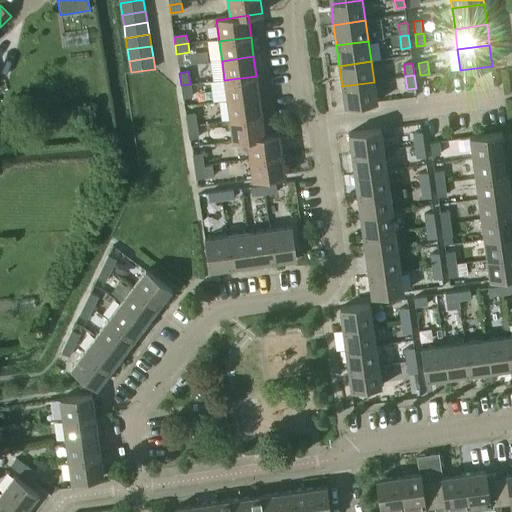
[(259,96),(256,76),(224,80),(227,100),(259,96)]
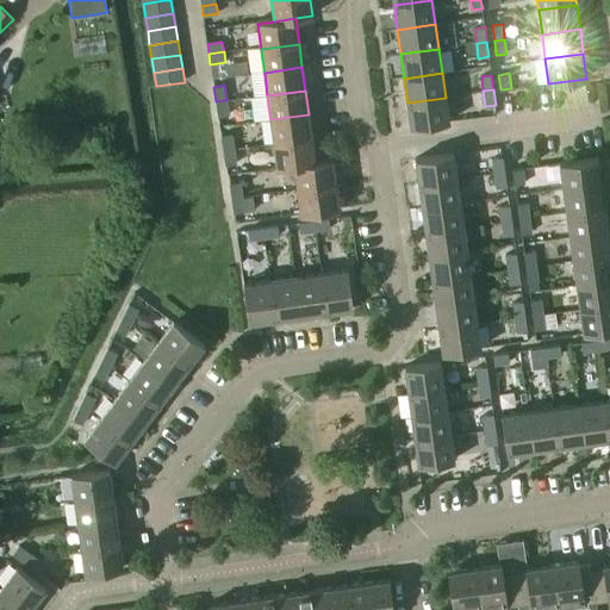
[(449,122),(446,98),(408,103),(411,128),(449,122)]
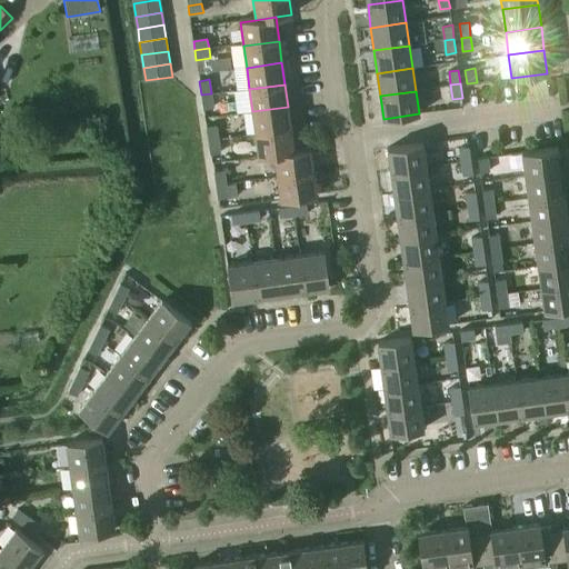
[(213,107),(211,93),(201,95),(203,109),(213,107)]
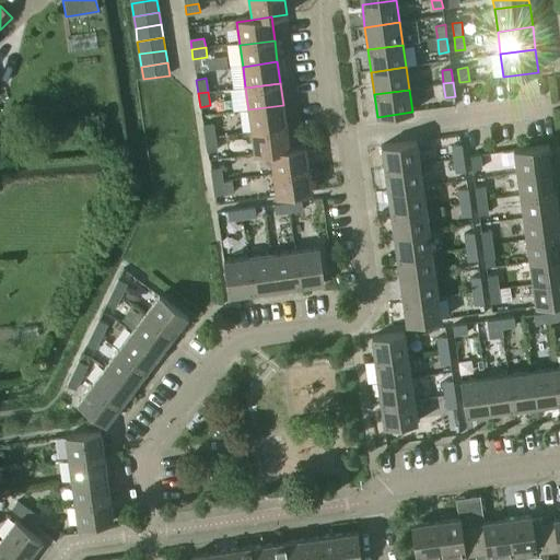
[(287,126),(283,105),(248,109),(252,131),(287,126)]
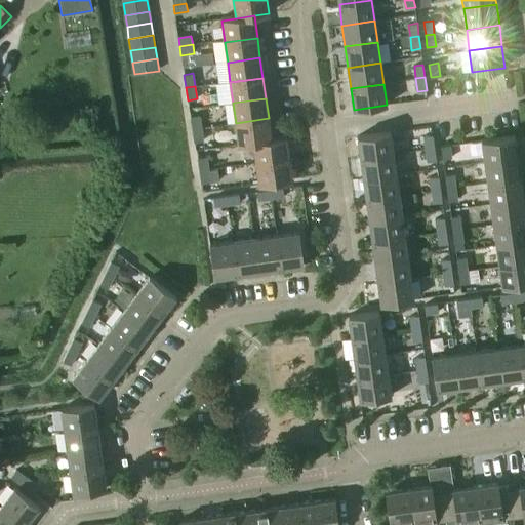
[(200,115),(191,117),(193,129),(202,128),(200,115)]
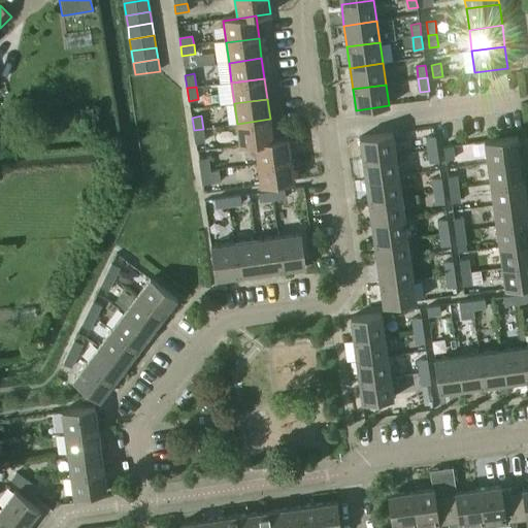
[(272,139),(270,119),(237,124),(239,144),(255,142),(272,139)]
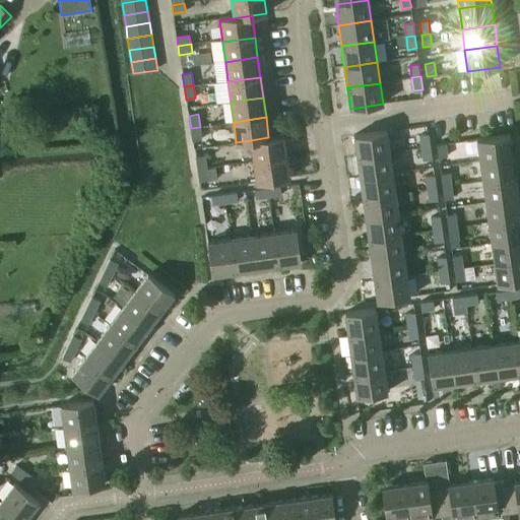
[(202,139),(200,127),(191,128),(193,141),(202,139)]
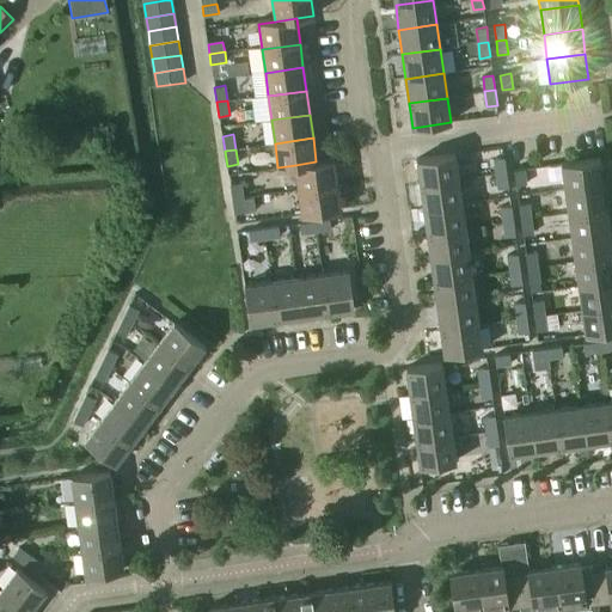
[(417,159),(420,184),(458,179),(454,154),(417,159)]
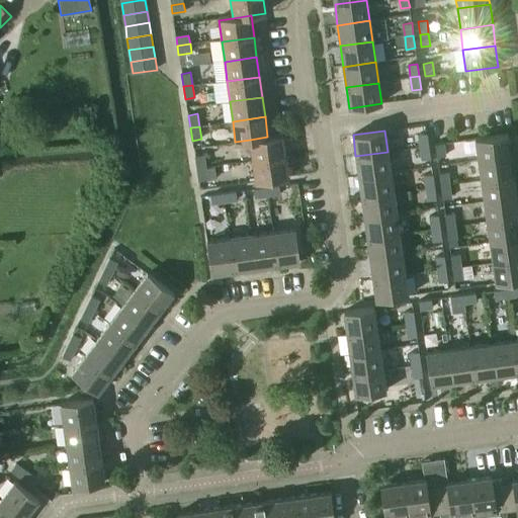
[(429,146),(427,134),(418,135),(420,147),(429,146)]
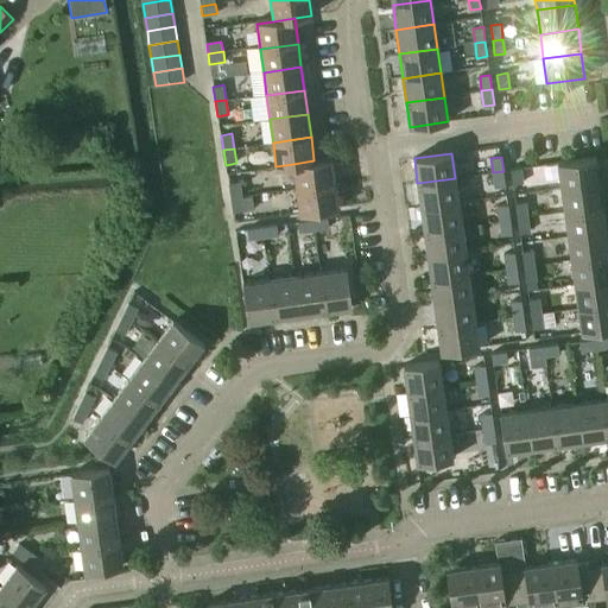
[(558,163),(562,188),(600,183),(596,157),(558,163)]
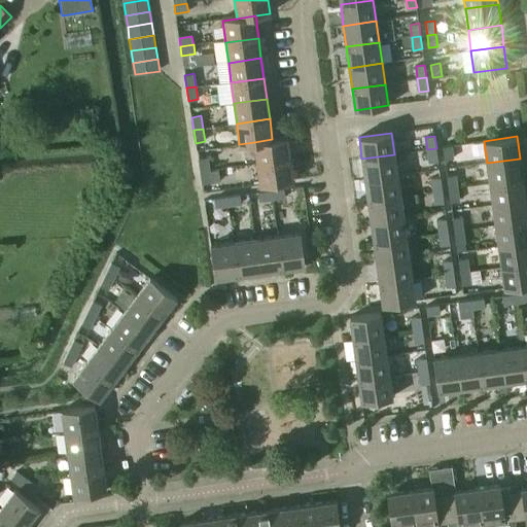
[(290,160),(287,137),(272,139),(254,142),(257,165),(290,160)]
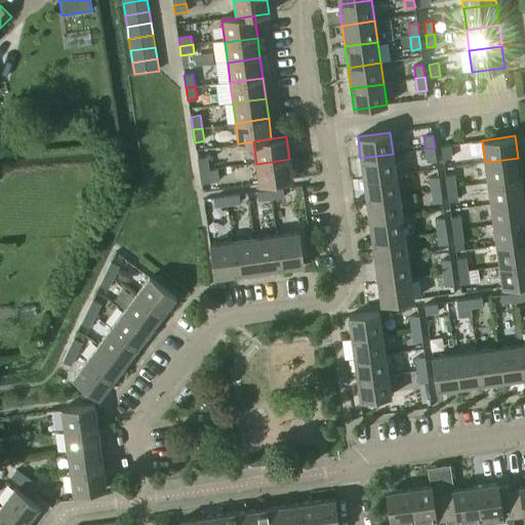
[(449,145),(441,147),(442,159),(451,158),(449,145)]
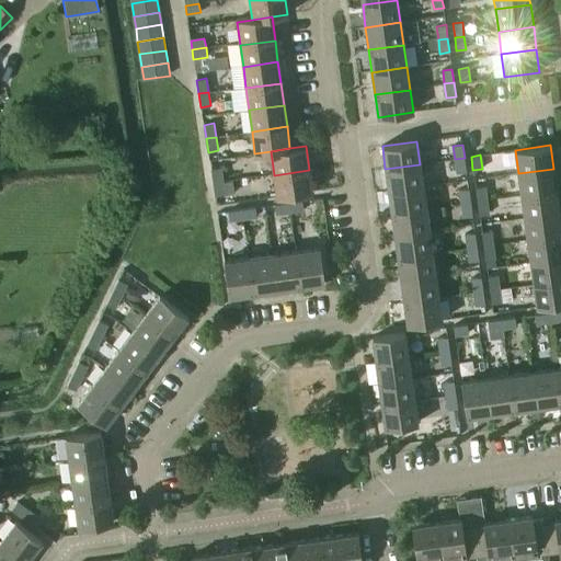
[(466,172),(465,158),(455,159),(457,173),(466,172)]
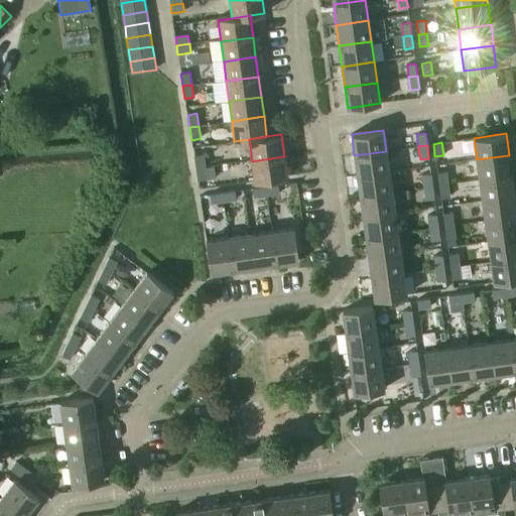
[(389,171),(386,151),(354,155),(357,175),(389,171)]
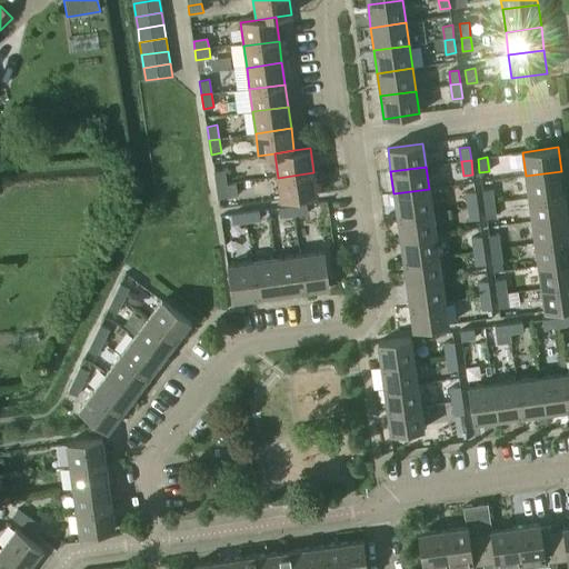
[(225,170),(215,171),(217,185),(227,183),(225,170)]
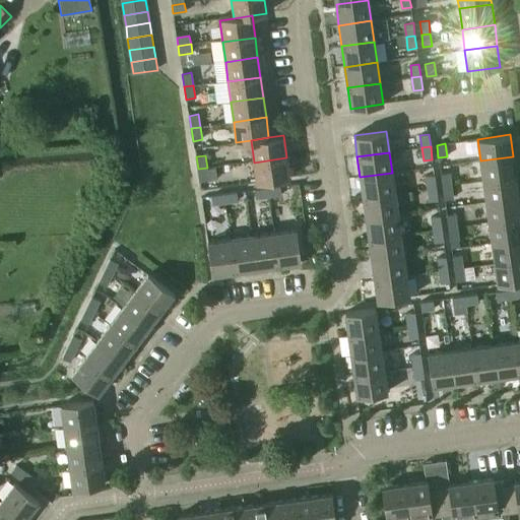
[(515,177),(513,156),(480,160),(482,182),(515,177)]
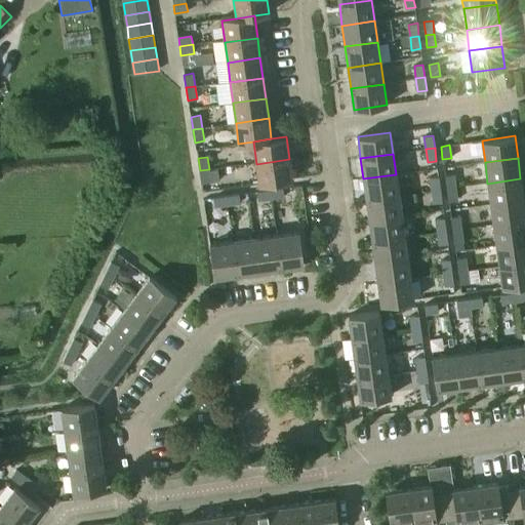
[(292,180),(289,159),(256,164),(259,185),(292,180)]
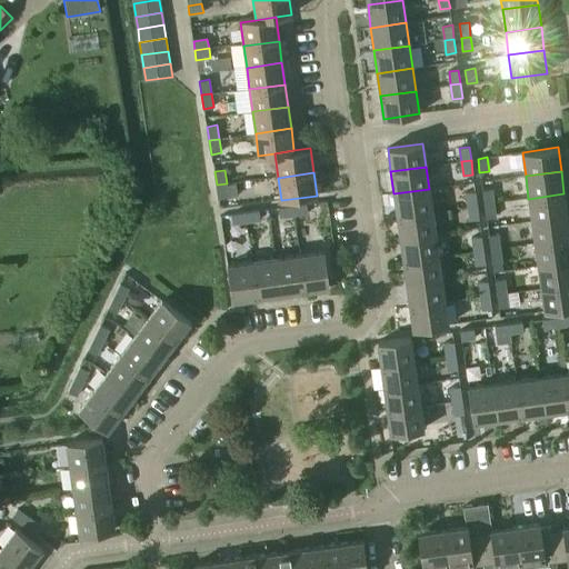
[(229,197),(227,183),(217,185),(218,199),(229,197)]
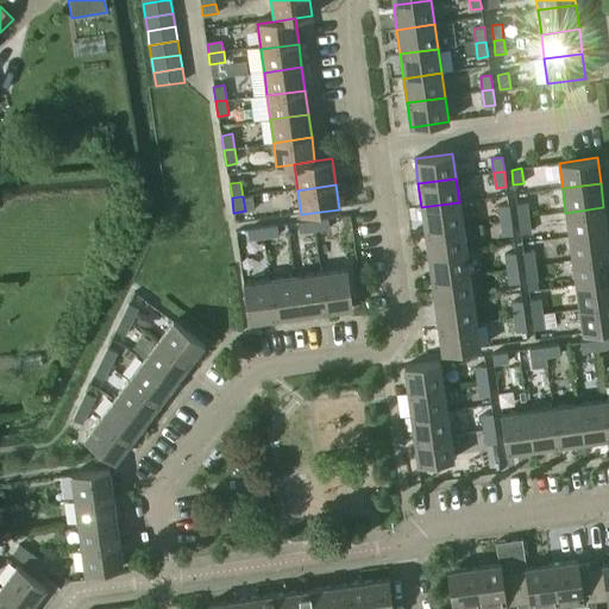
[(463,226),(459,202),(421,207),(425,232),(463,226)]
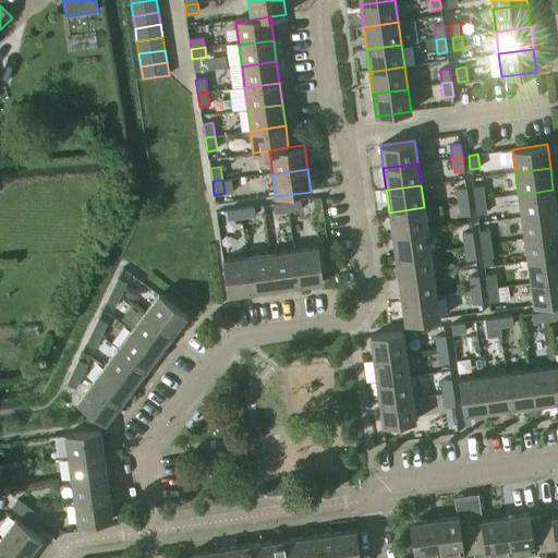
[(482,185),(473,186),(474,201),(484,198),(482,185)]
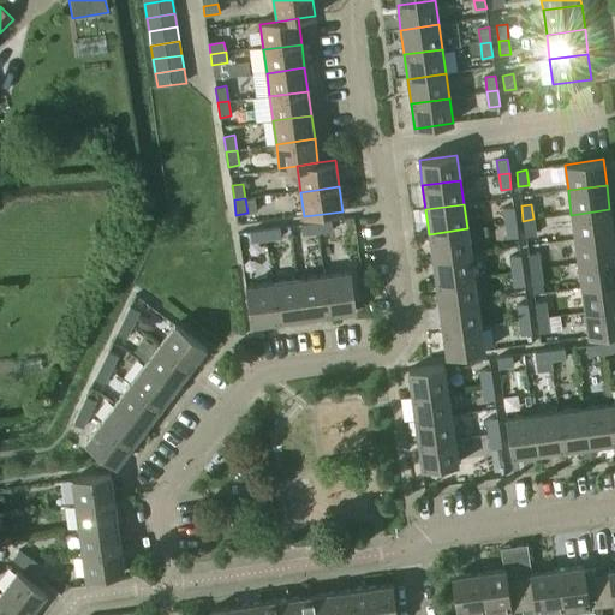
[(515,222),(514,207),(503,208),(506,224),(515,222)]
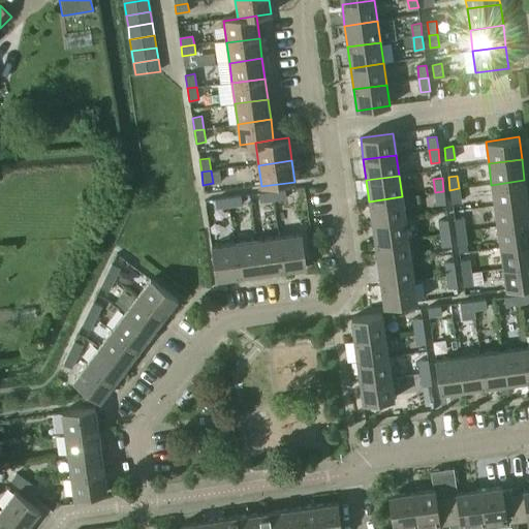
[(527,200),(524,180),(491,185),(494,206),(527,200)]
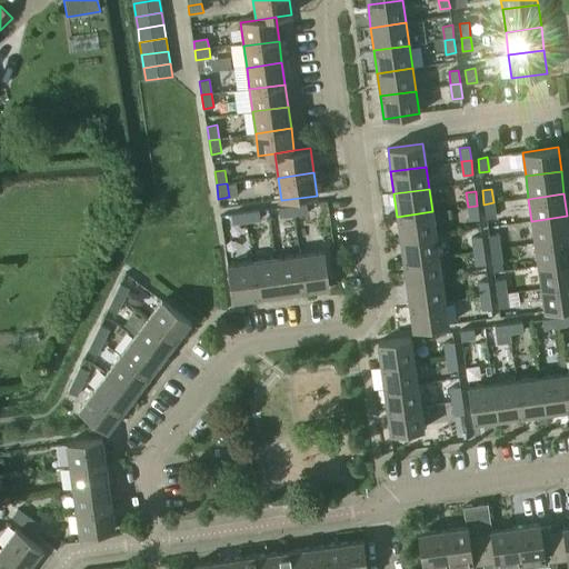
[(496,217),(493,202),(483,205),(486,218),(496,217)]
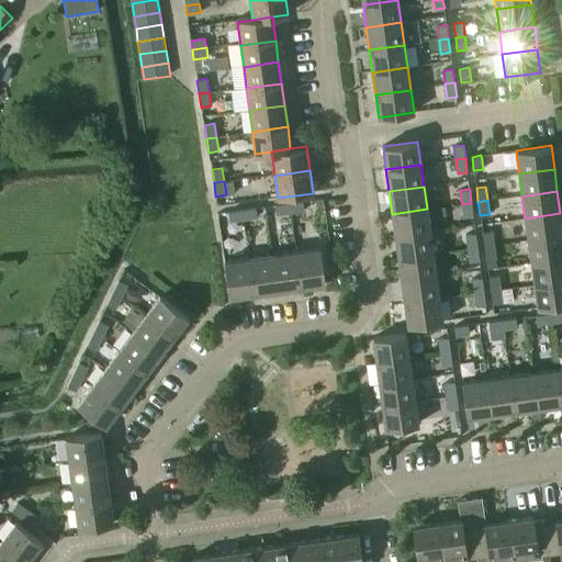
[(304,211),(303,202),(289,203),(290,213),(304,211)]
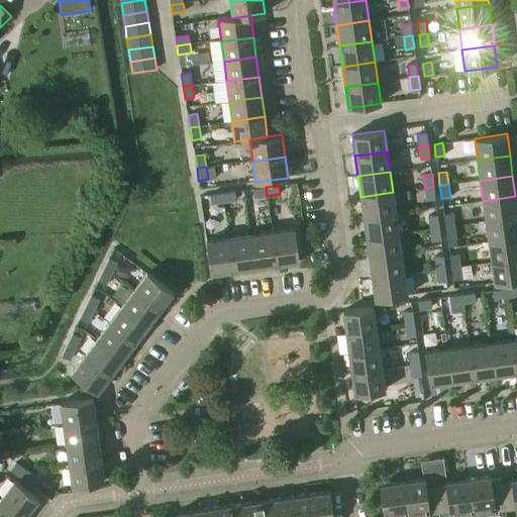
[(267,196),(266,187),(253,189),(254,198),(267,196)]
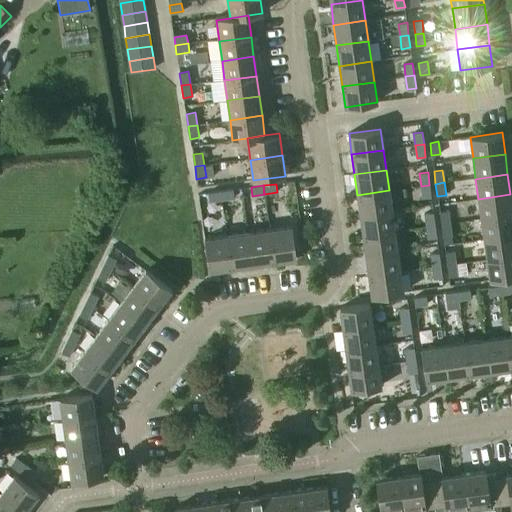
[(431,197),(429,185),(421,186),(422,198),(431,197)]
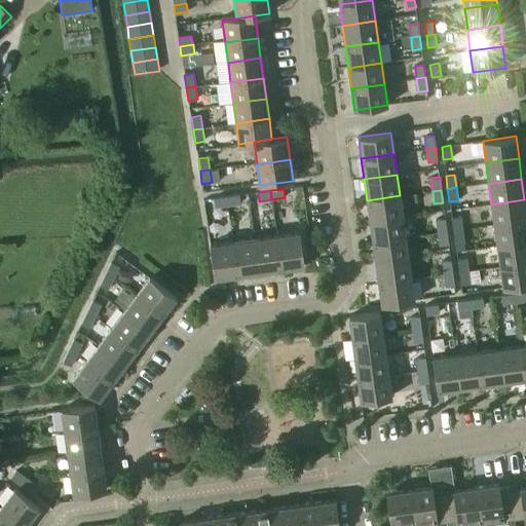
[(240,203),(239,195),(226,196),(228,205),(240,203)]
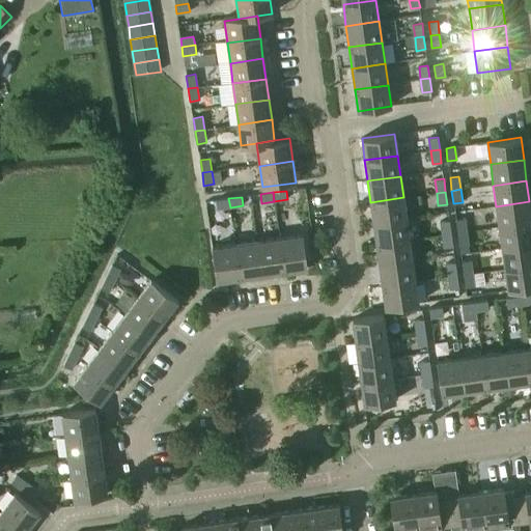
[(407,218),(403,197),(370,202),(373,223),(407,218)]
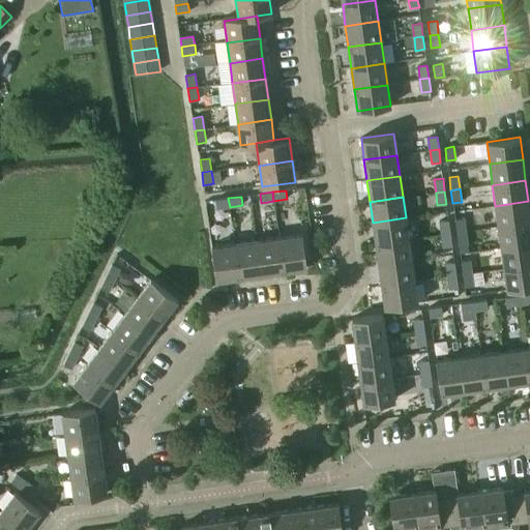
[(230,207),(228,198),(215,200),(216,209),(230,207)]
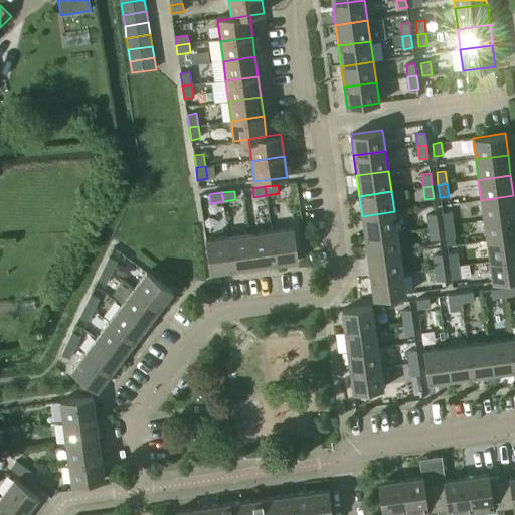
[(514,215),(514,208),(513,195),(481,200),(484,220),(514,215)]
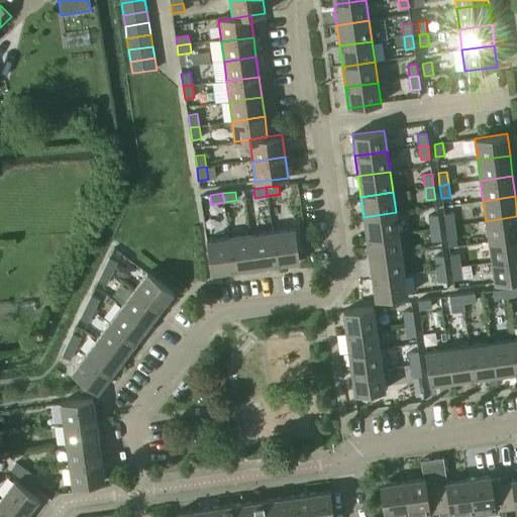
[(399,233),(396,212),(364,217),(367,237),(399,233)]
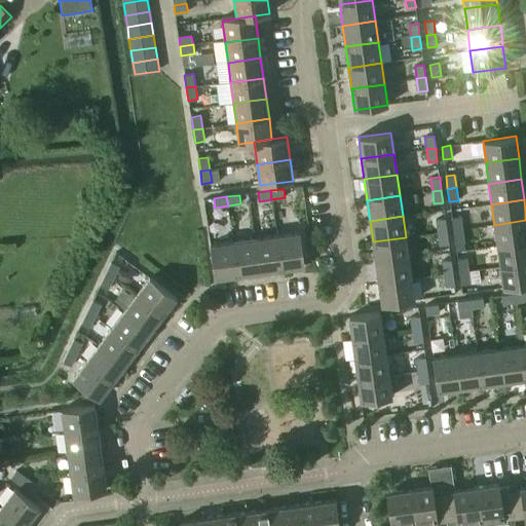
[(460,217),(451,218),(453,230),(462,229),(460,217)]
